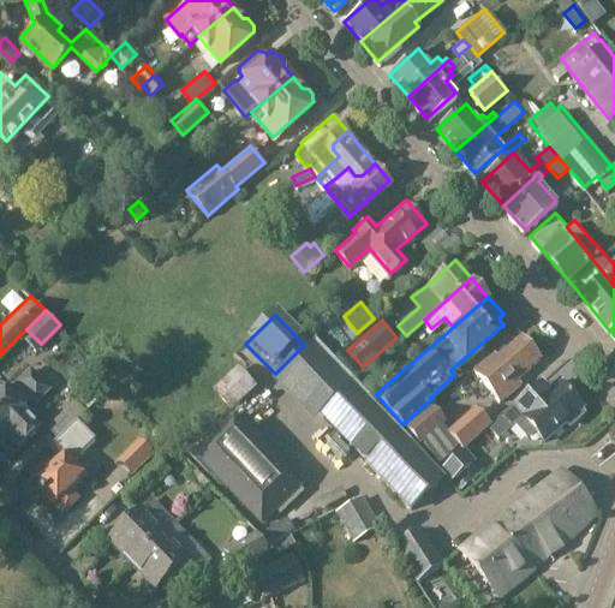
[(538,357),(535,352),(539,349),(527,334),(523,339),(519,334),(496,353),(494,350),(472,368),(499,398),(519,380),(517,376),(538,357)]
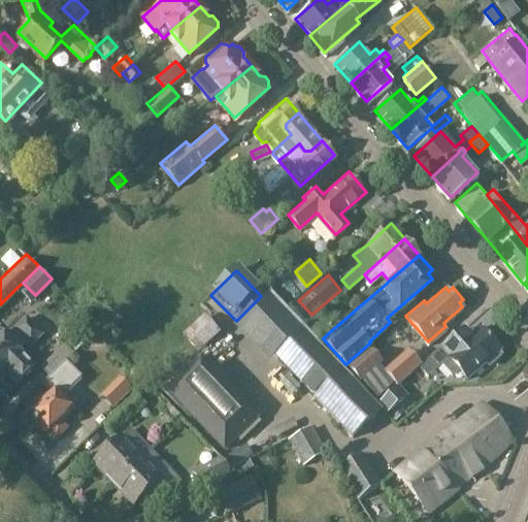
[(8,339),(12,343),(27,328),(29,330),(36,323),(26,313),(12,326),(17,331),(8,339)]
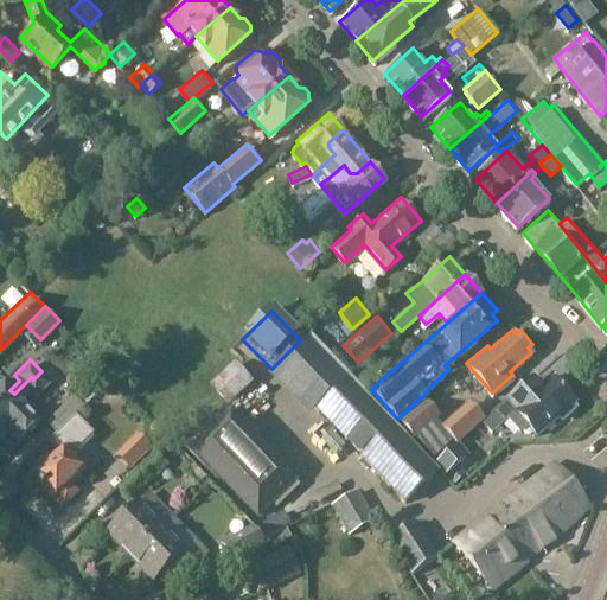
[(37,417),(19,399),(29,389),(34,395),(50,381),(51,383),(61,374),(52,365),(44,372),(42,371),(33,380),(31,377),(14,394),(0,408),(0,407),(0,432),(7,426),(18,436),(37,417)]
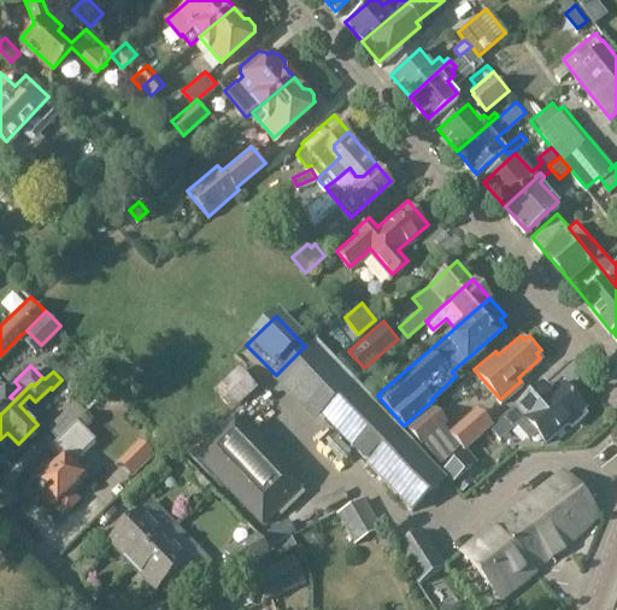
[(370,374),(358,382),(371,396),(374,398),(377,396),(383,389),(370,374)]
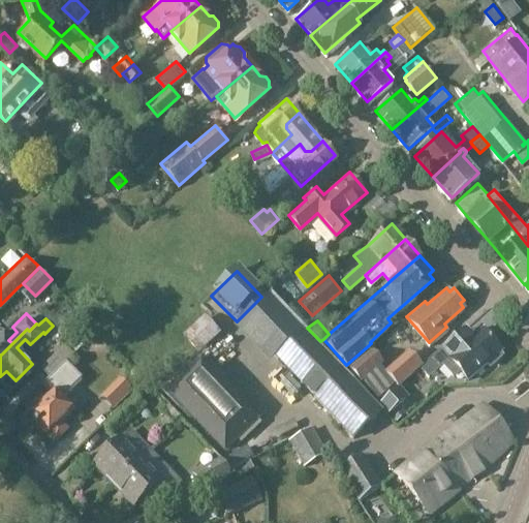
[(317,340),(318,339),(307,328),(306,326),(298,334),(280,350),(276,354),(352,434),(379,408),(350,378),(352,376),(317,340)]
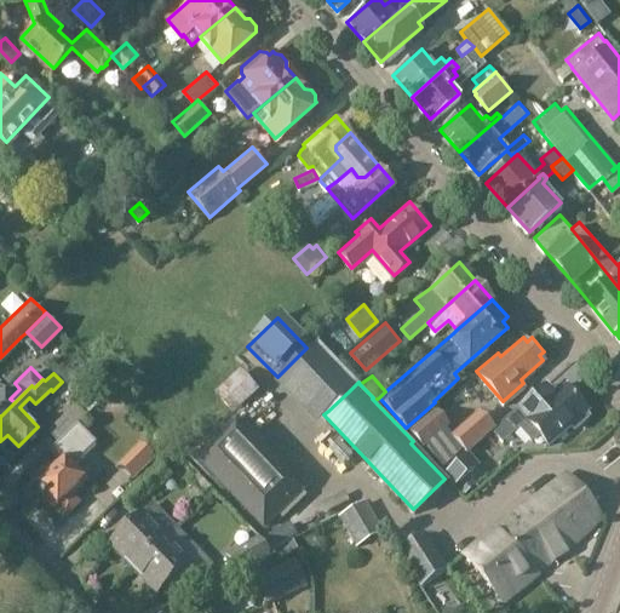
[(547,441),(586,407),(564,383),(555,391),(554,390),(545,399),(537,389),(517,406),(547,441)]
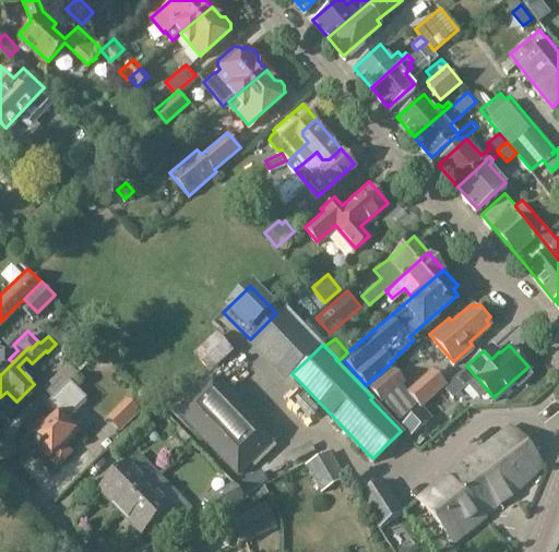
[(13,362),(9,359),(0,349),(0,374),(0,375),(13,362)]
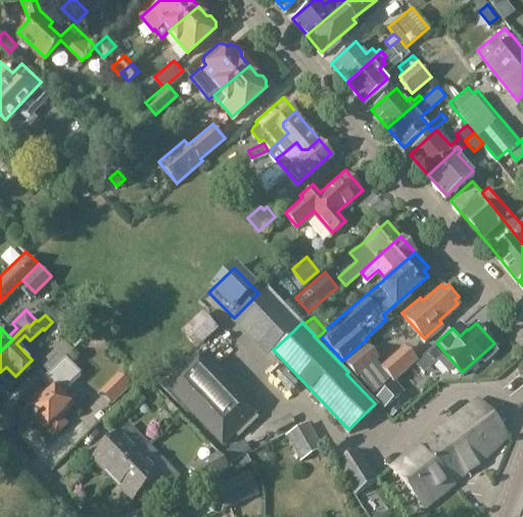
[(40,361),(49,370),(65,355),(74,346),(63,336),(40,361)]
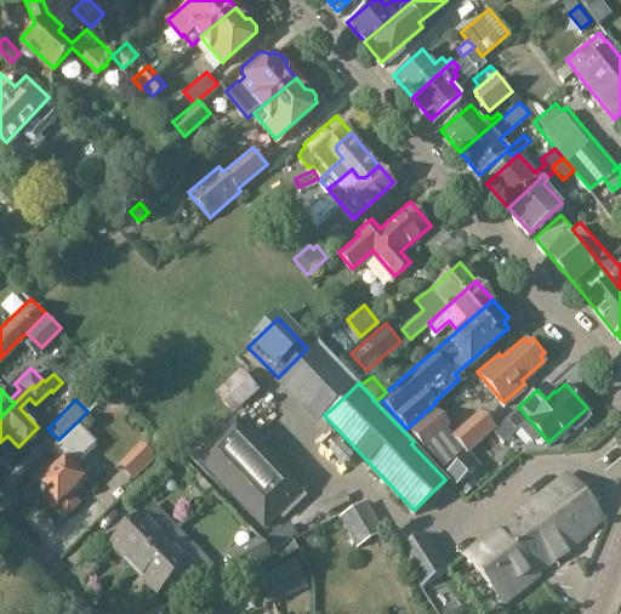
[(443,464),(463,447),(451,435),(453,433),(446,426),(450,422),(437,407),(409,430),(423,445),(426,443),(443,464)]
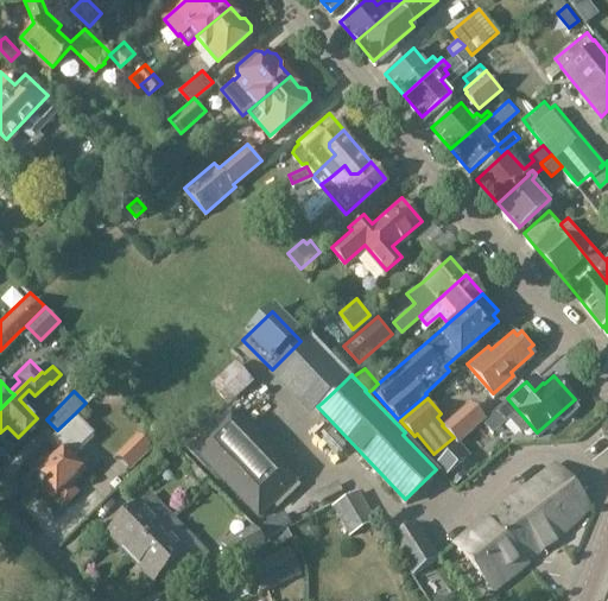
[(442,425),(454,437),(457,442),(486,417),(470,399),(443,424),(442,425)]
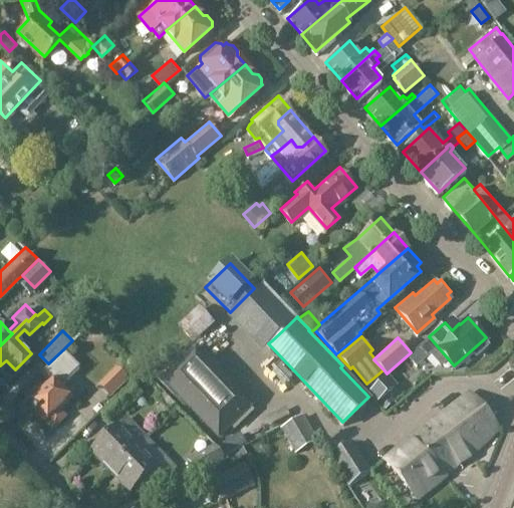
[(159,377),(219,441),(253,409),(193,345),(159,377)]
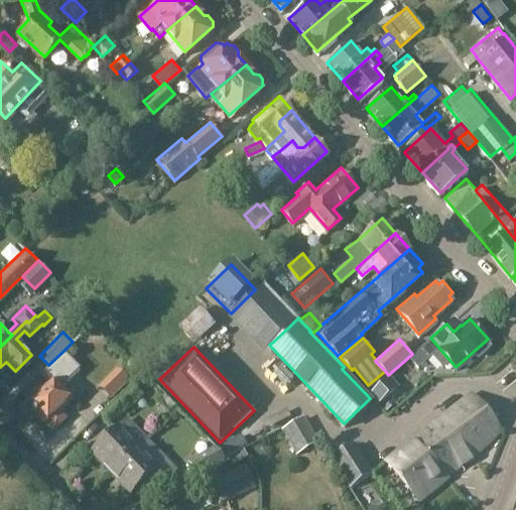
[(53,427),(67,414),(60,407),(72,396),(60,385),(81,366),(65,350),(48,365),(42,372),(51,381),(30,401),(36,407),(35,408),(53,427)]
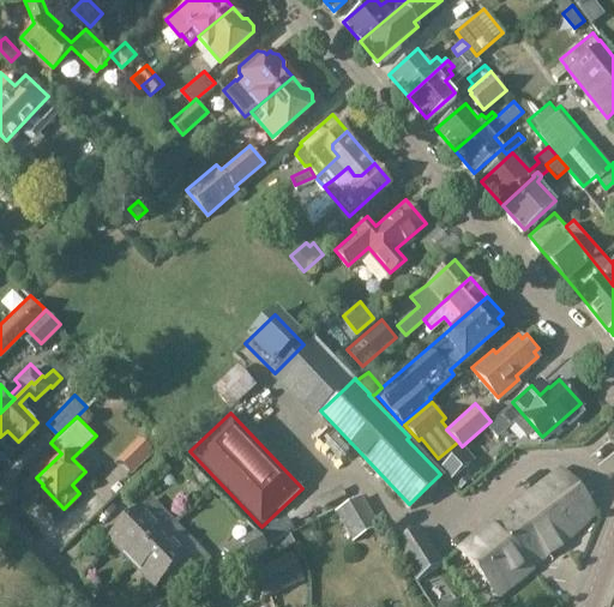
[(154,450),(138,434),(116,456),(132,472),(154,450)]
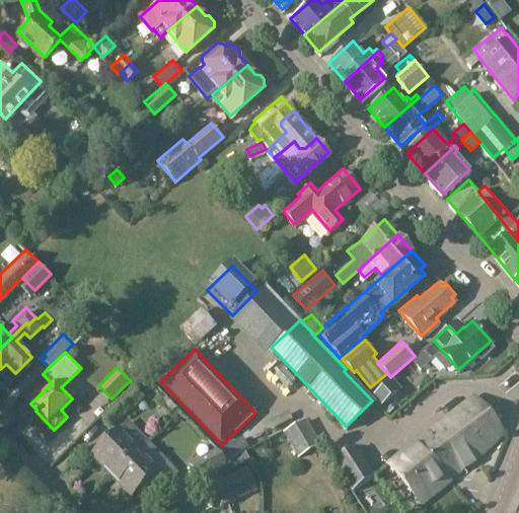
[(380,402),(399,386),(390,377),(372,392),(380,402)]
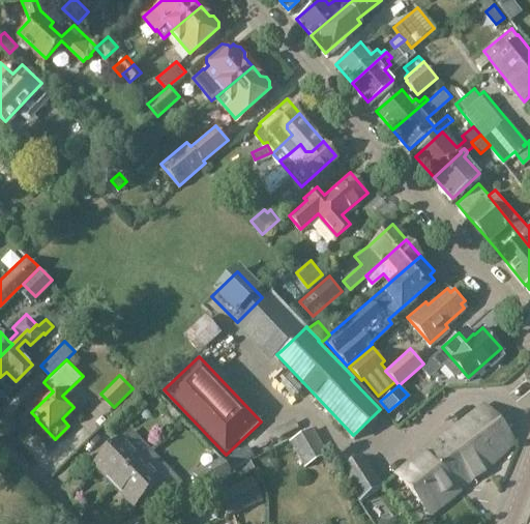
[(482,401),(439,436),(471,474),(480,469),(487,463),(513,438),(482,401)]
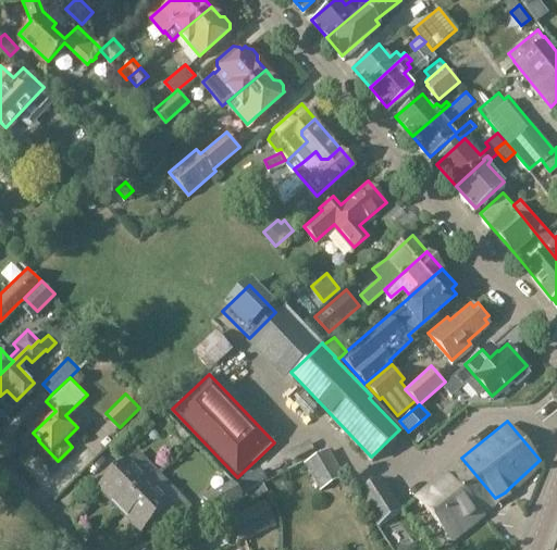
[(345,473),(329,446),(304,460),(320,488),(345,473)]
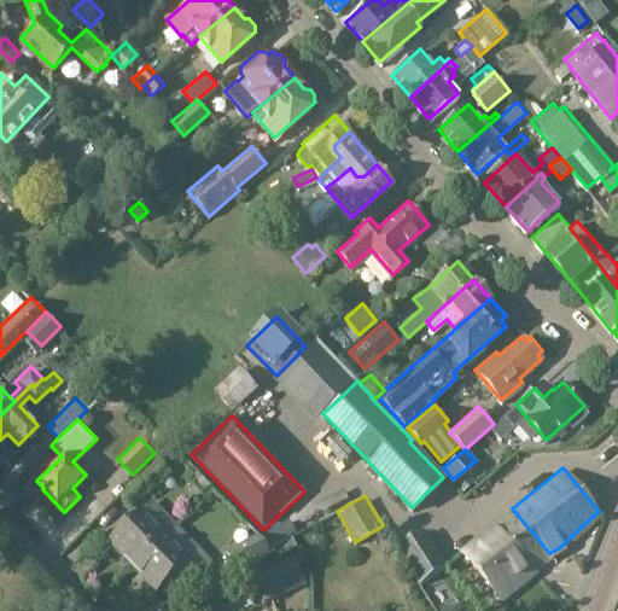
[(106,539),(130,564),(133,560),(174,519),(151,496),(141,506),(106,539)]
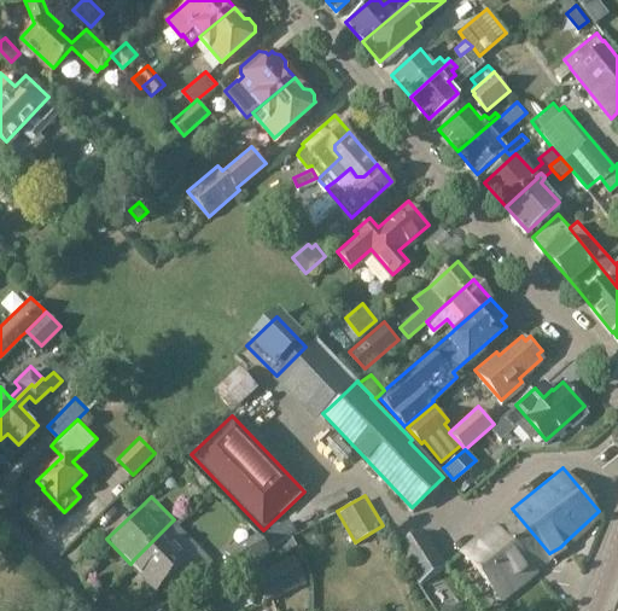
[(532,565),(549,553),(512,508),(462,550),(500,597),(535,568),(532,565)]
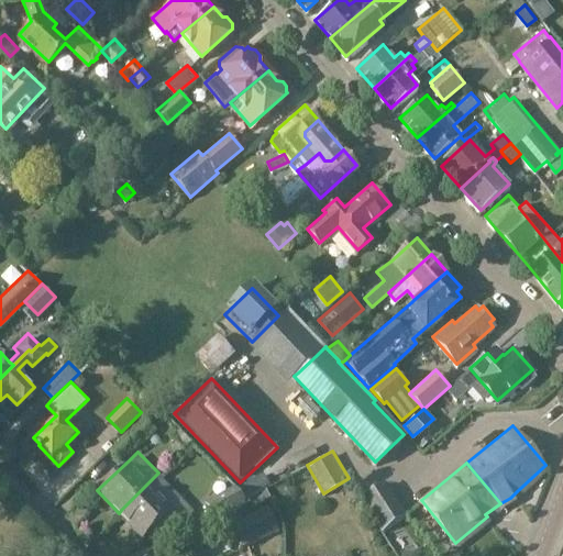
[(269,481),(263,470),(240,484),(246,495),(269,481)]
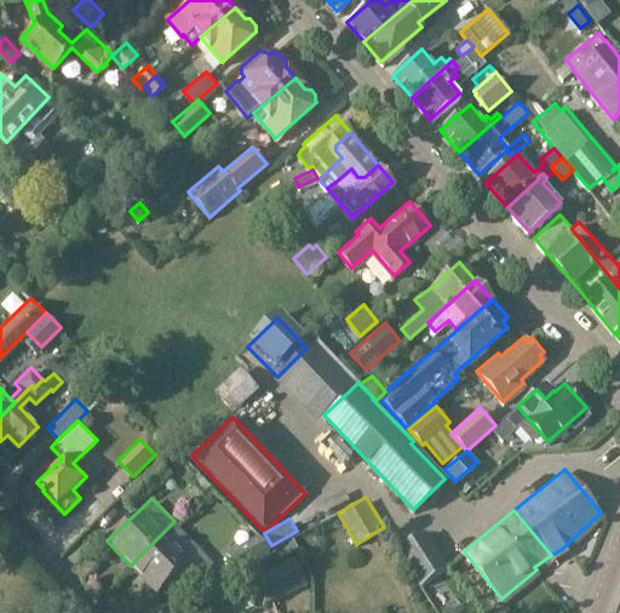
[(213,561),(174,521),(131,566),(156,591),(170,578),(182,591),(213,561)]
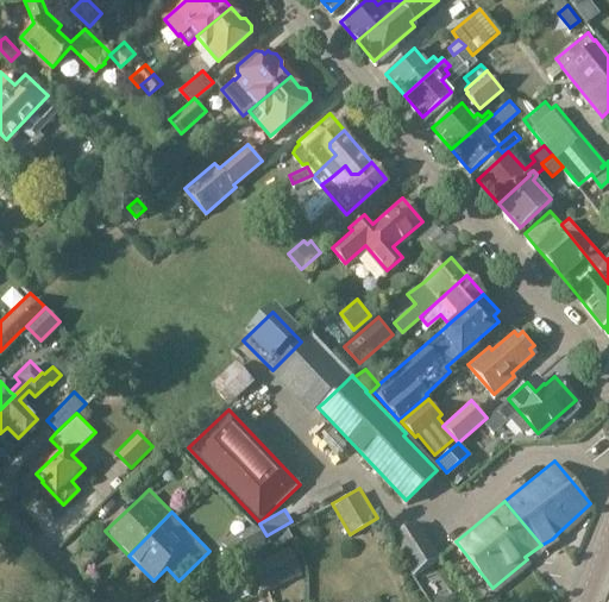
[(439,555),(416,520),(388,538),(412,574),(439,555)]
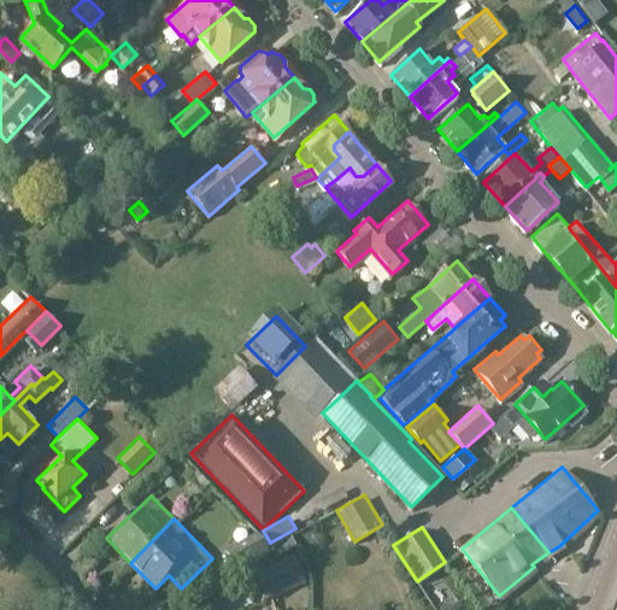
[(236,569),(274,549),(258,532),(225,550),(236,569)]
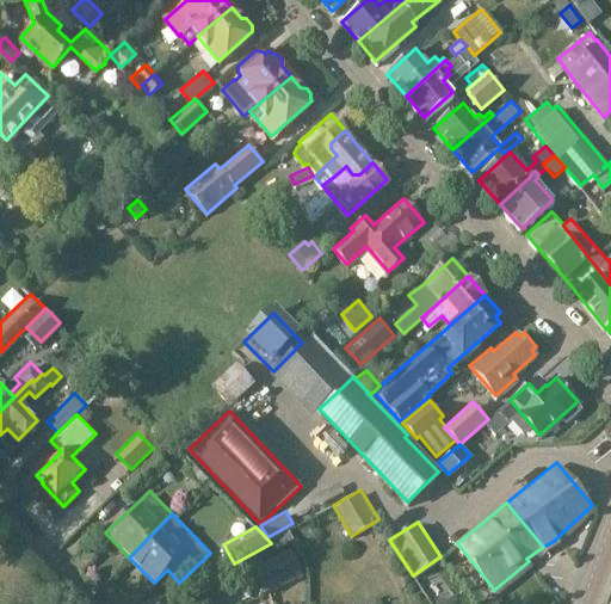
[(269,537),(271,541),(275,547),(294,537),(289,528),(269,537)]
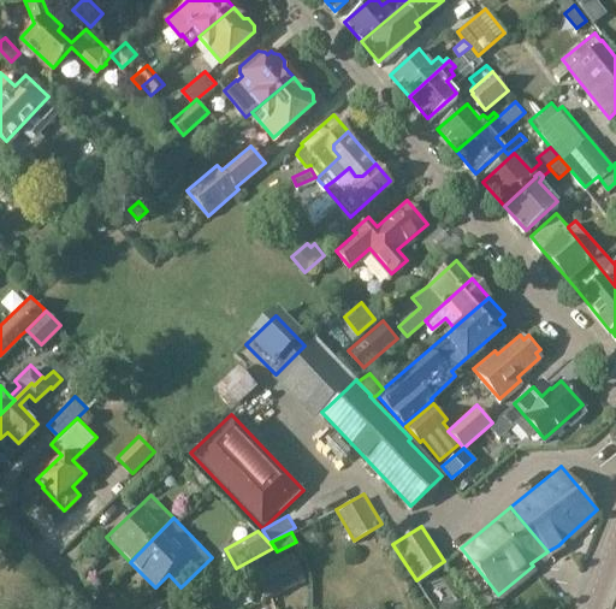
[(306,577),(292,550),(256,567),(270,595),(306,577)]
